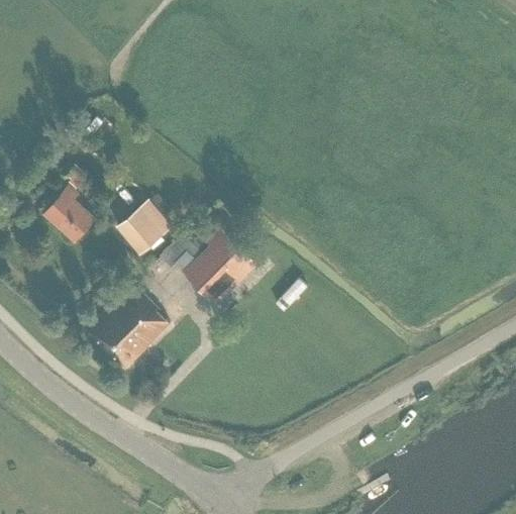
[(68,184),(75,190),(84,180),(78,175),(80,172),(74,167),(65,177),(70,181),(68,184)]
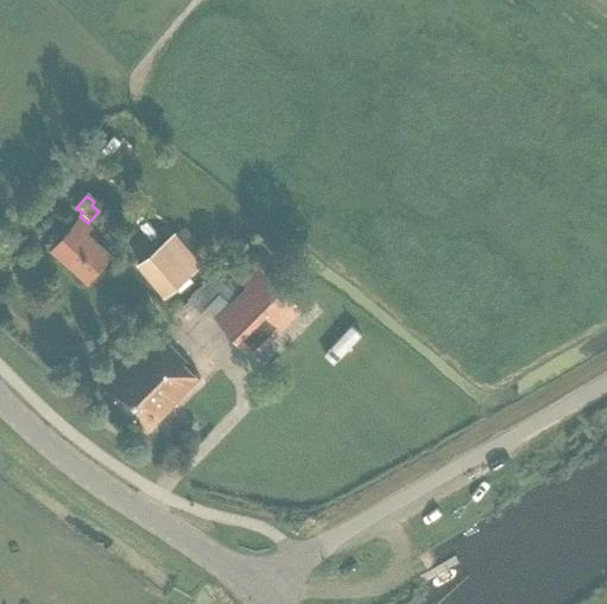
[(89,230),(80,221),(51,253),(87,284),(109,258),(84,235),(89,230)]
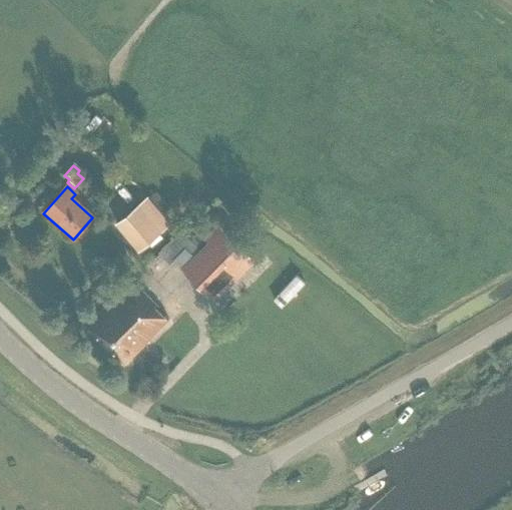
[(158,212),(166,205),(156,193),(148,200),(146,199),(115,225),(137,252),(169,225),(158,212)]
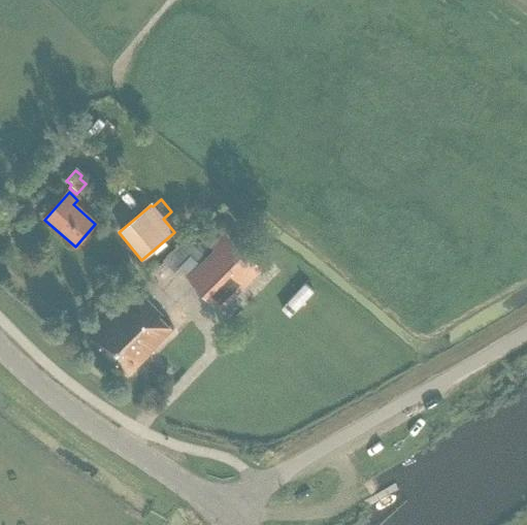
[(211,252),(205,257),(188,241),(164,262),(174,273),(177,270),(188,280),(202,293),(222,312),(262,271),(223,233),(208,249),(211,252)]
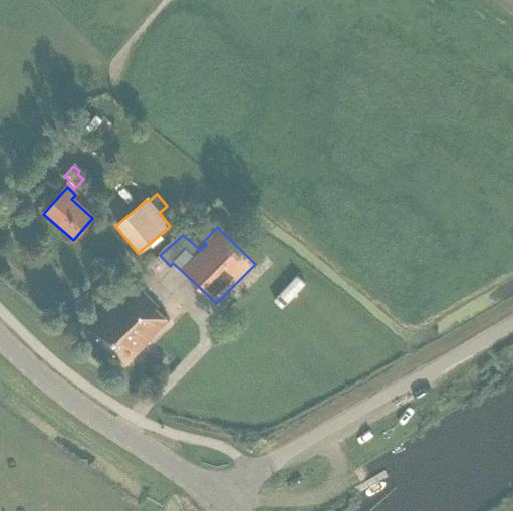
[(289,296),(307,279),(299,270),(281,288),(289,296)]
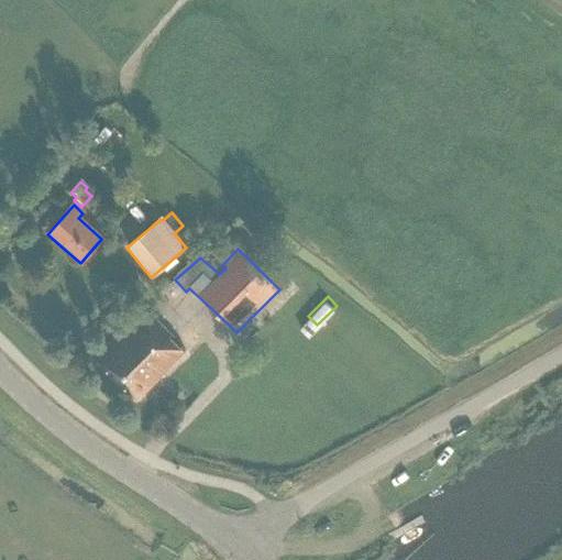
[(171,340),(172,339),(142,309),(92,360),(135,403),(184,354),(171,340)]
